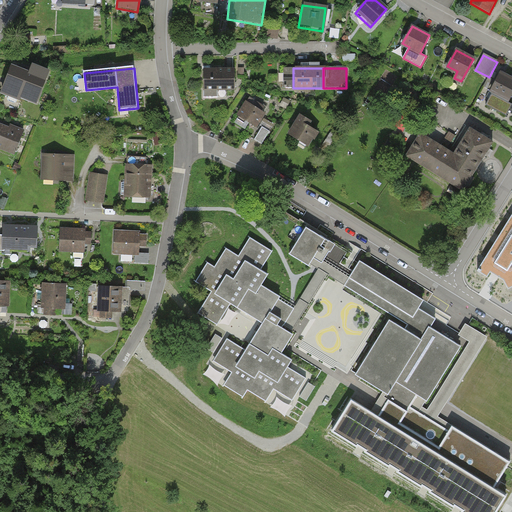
[(17,69),(7,95),(34,105),(44,80),(17,69)]
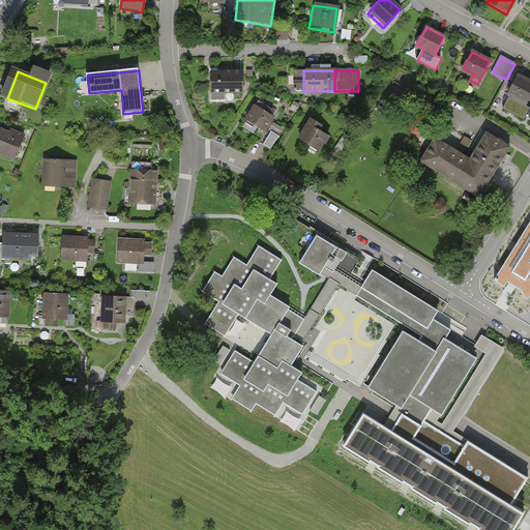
[(241,93),(240,71),(209,71),(209,93),(241,93)]
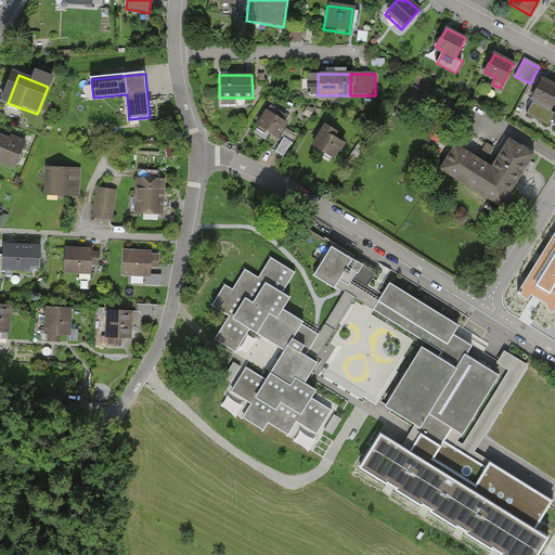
[(554,101),(554,85),(543,78),(532,98),(534,99),(552,107),(554,101)]
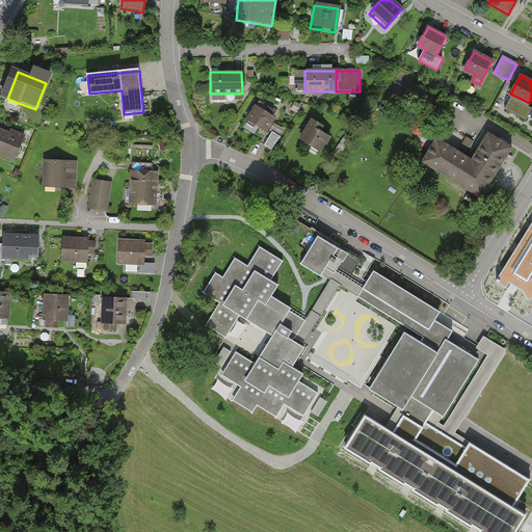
[(529,103),(512,95),(505,108),(527,120),(531,109),(531,107),(528,105),(529,103)]
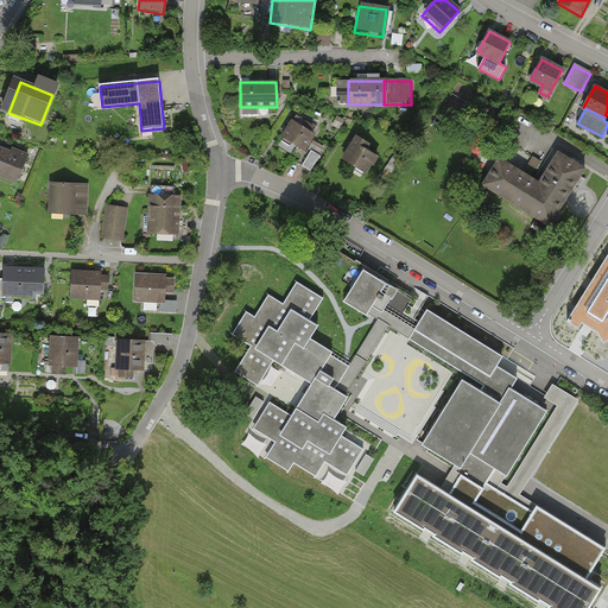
[(320,132),(291,114),(276,139),(304,157),(320,132)]
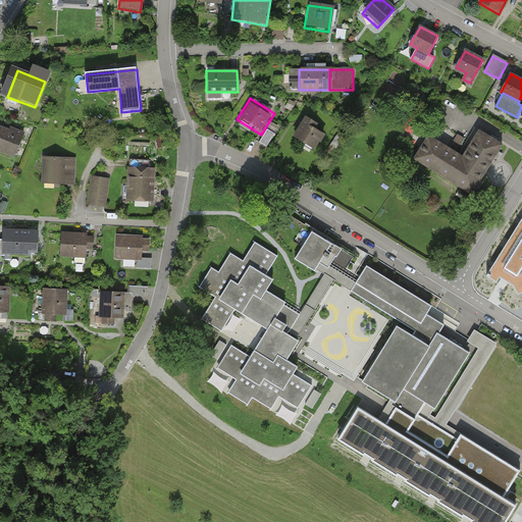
[(304,117),(292,138),(314,151),(324,136),(313,128),(315,124),(304,117)]
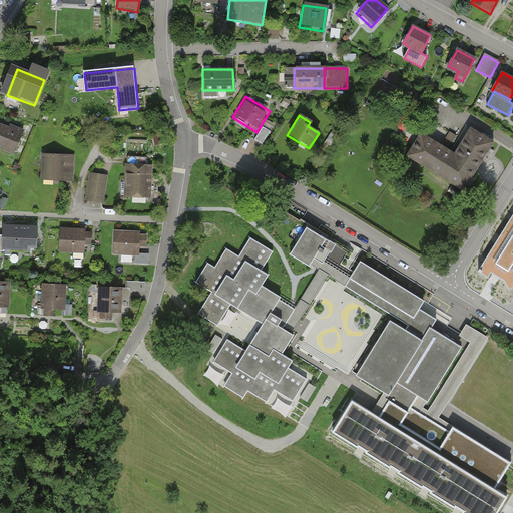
[(406,127),(408,120),(396,116),(394,123),(406,127)]
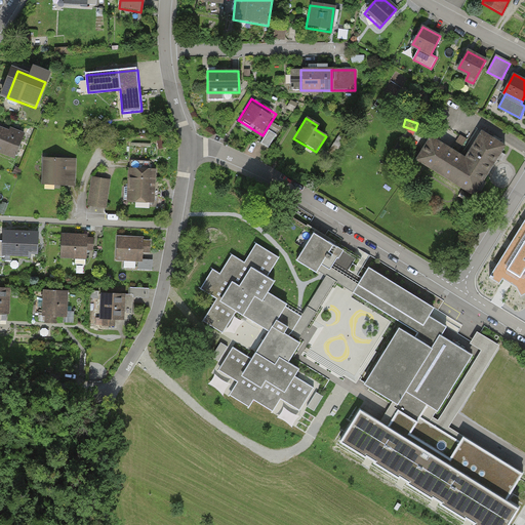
[(0,127),(0,155),(12,161),(23,134),(8,128),(7,131),(0,127)]
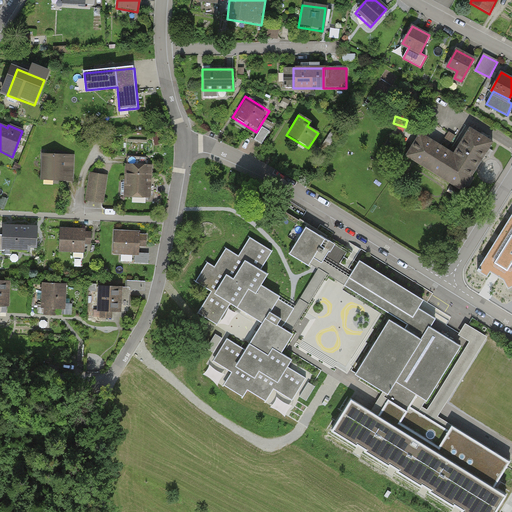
[(492,143),(468,129),(453,154),(419,133),(404,157),(462,192),(492,143)]
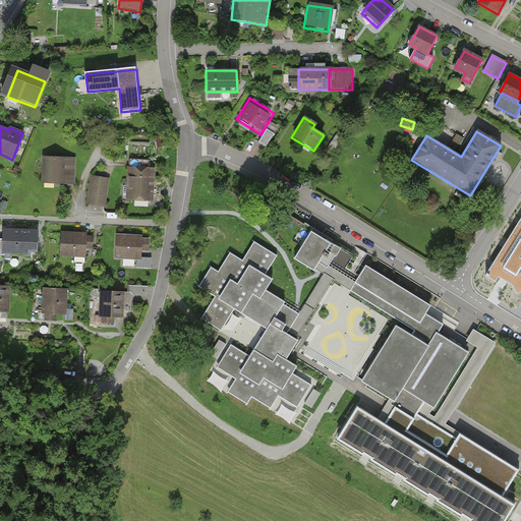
[(75,158),(41,158),(41,186),(75,186),(75,158)]
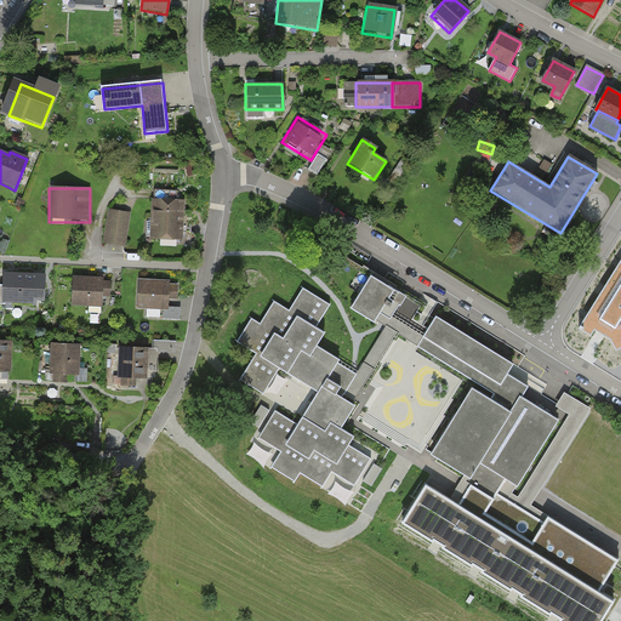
[(182,244),(183,201),(152,200),(151,243),(182,244)]
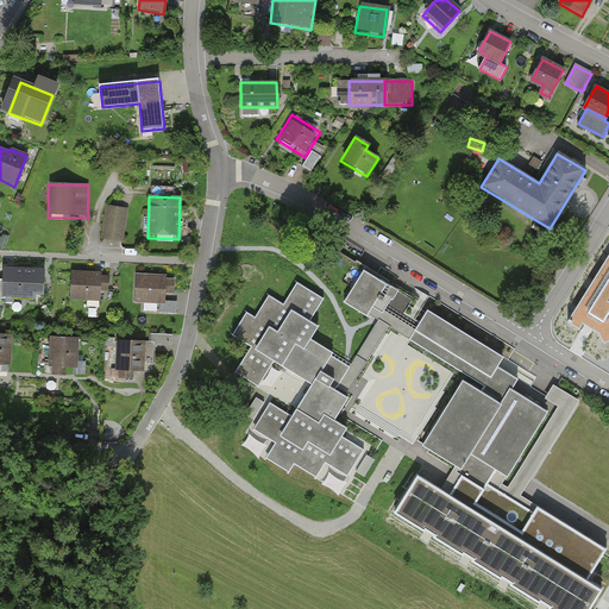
[(127,211),(106,208),(101,239),(123,243),(127,211)]
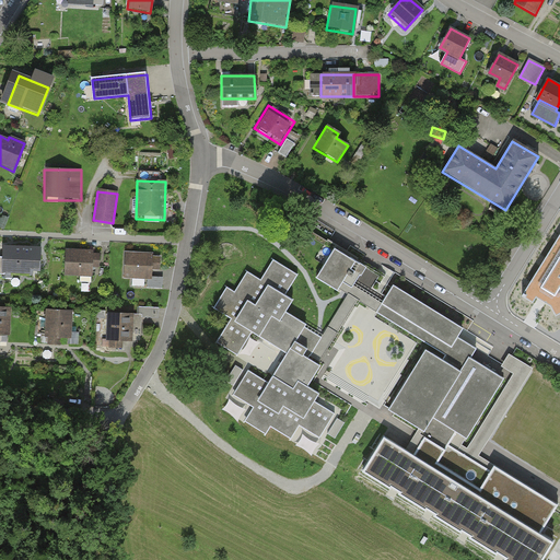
[(336,232),(312,218),(307,225),(331,240),(336,232)]
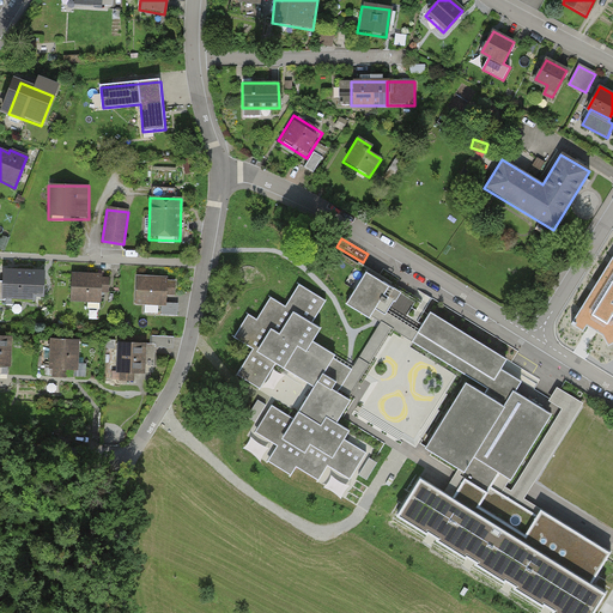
[(612,255),(572,323),(584,331),(588,326),(604,335),(610,345),(612,343),(612,255)]
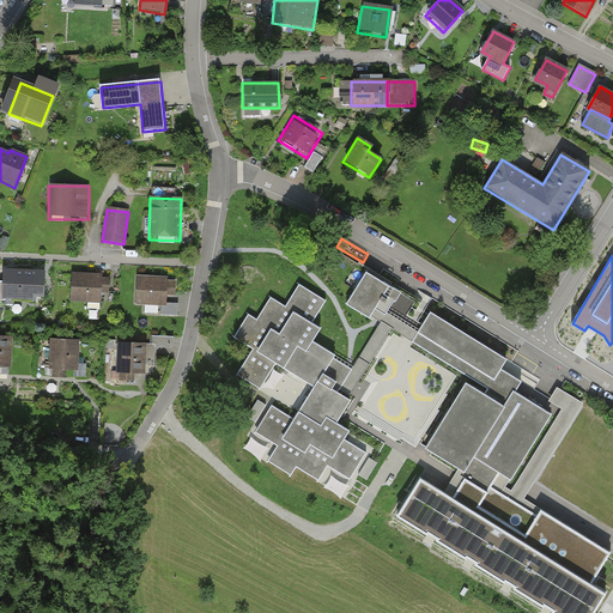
[(400,292),(358,266),(347,283),(357,289),(347,304),(376,322),(380,325),(381,322),(392,305),(400,292)]
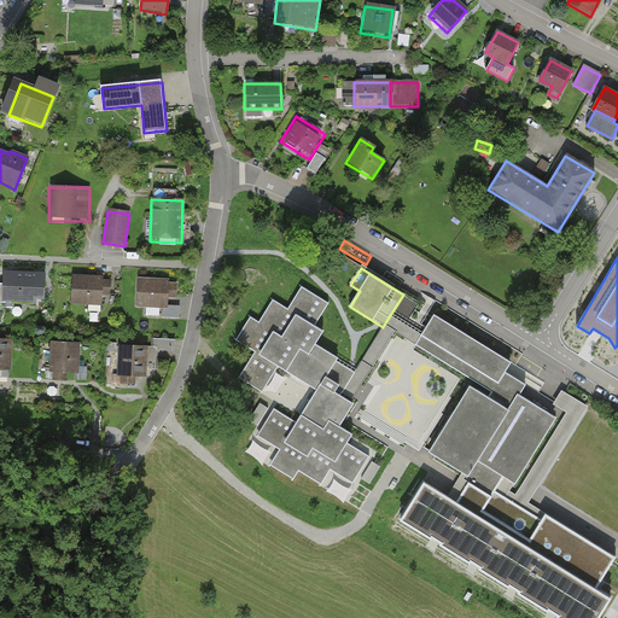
[(35,274),(5,274),(4,284),(0,284),(0,305),(4,307),(4,302),(35,302),(35,274)]
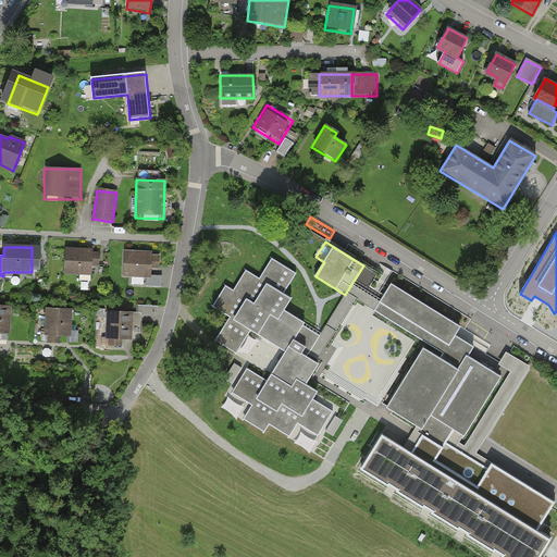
[(91,250),(64,249),(63,276),(90,277),(91,250)]
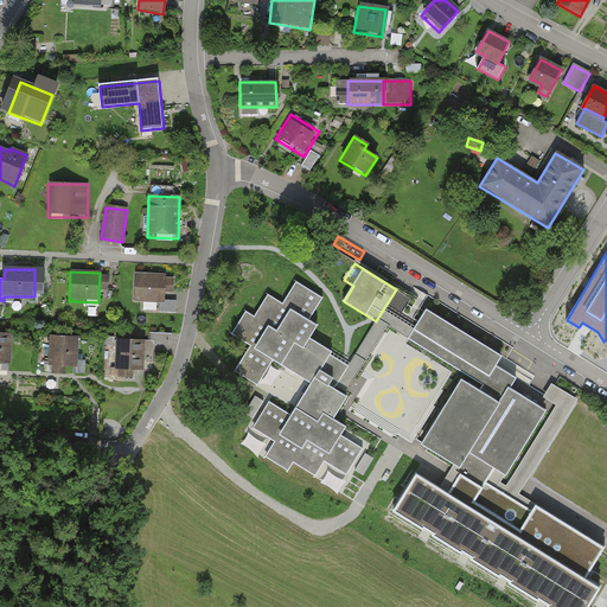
[(165,276),(134,275),(134,305),(164,305),(165,276)]
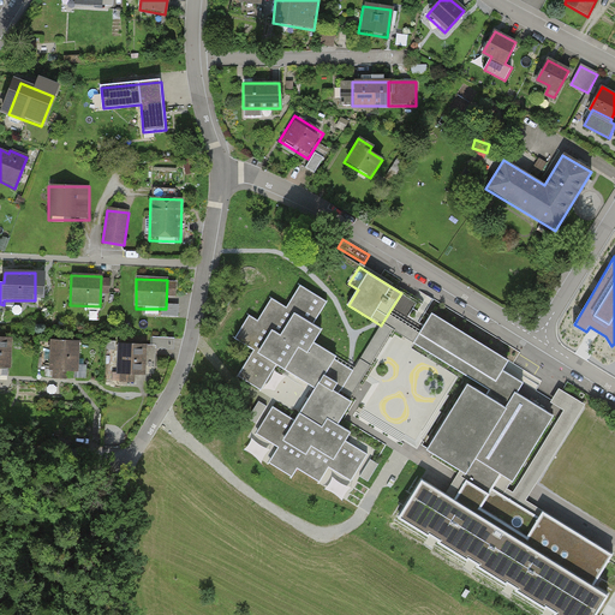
[(316,388),(334,358),(336,356),(314,341),(322,329),(314,323),(328,302),(303,286),(290,309),(275,299),(261,322),(252,316),(238,339),(255,350),(240,372),(263,387),(278,364),(316,388)]
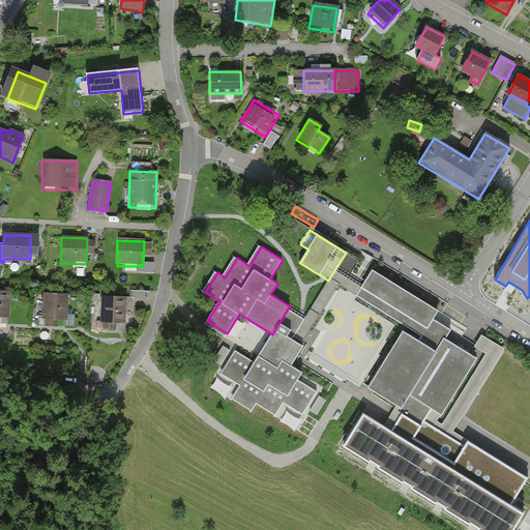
[(358,276),(339,264),(329,278),(339,285),(352,293),(356,295),(359,291),(361,288),(365,281),(358,276)]
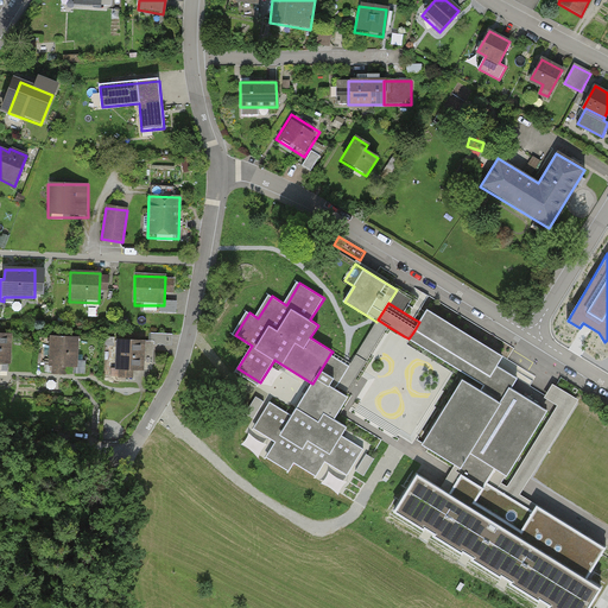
[(502,358),(428,310),(419,322),(415,330),(412,334),(409,339),(483,385),(481,390),(501,403),(511,387),(514,382),(517,378),(498,366),(502,358)]
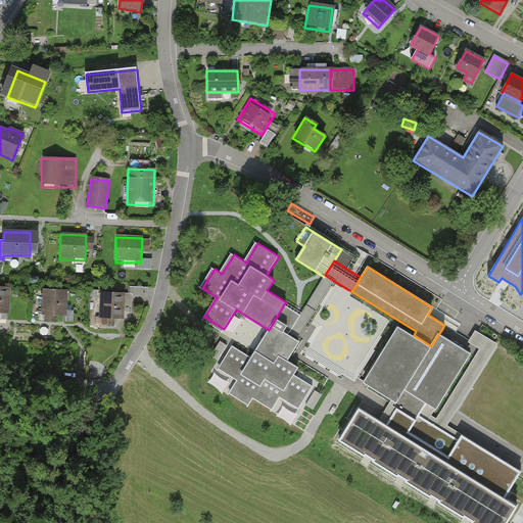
[(294,338),(297,340),(303,330),(325,295),(334,281),(325,275),(324,277),(301,313),(300,315),(298,319),(288,334),(294,338)]
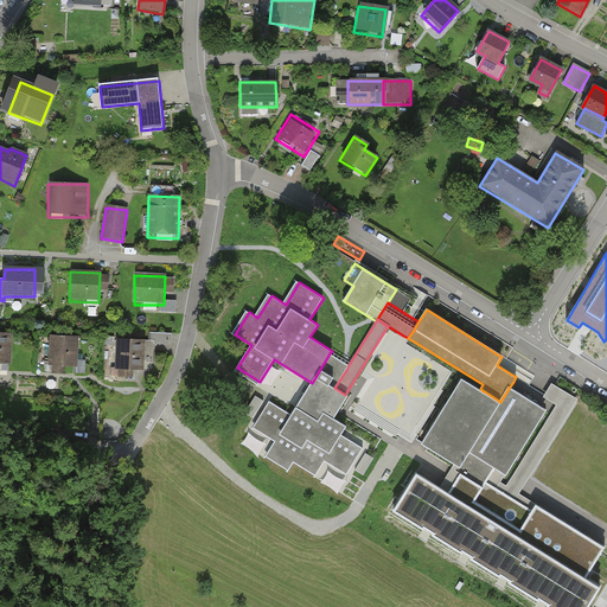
[(154,340),(173,340),(173,330),(154,330),(154,340)]
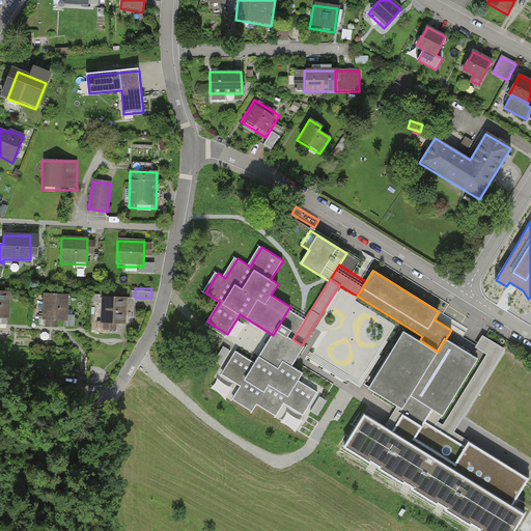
[(0,318),(8,319),(9,294),(0,292),(0,318)]
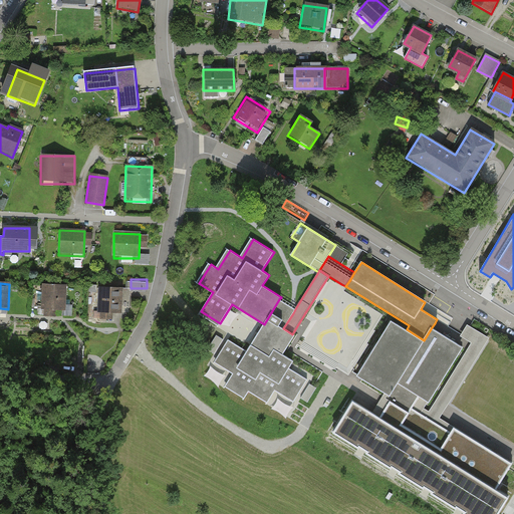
[(64,311),(65,287),(41,286),(40,310),(43,311),(43,316),(56,317),(56,311),(64,311)]
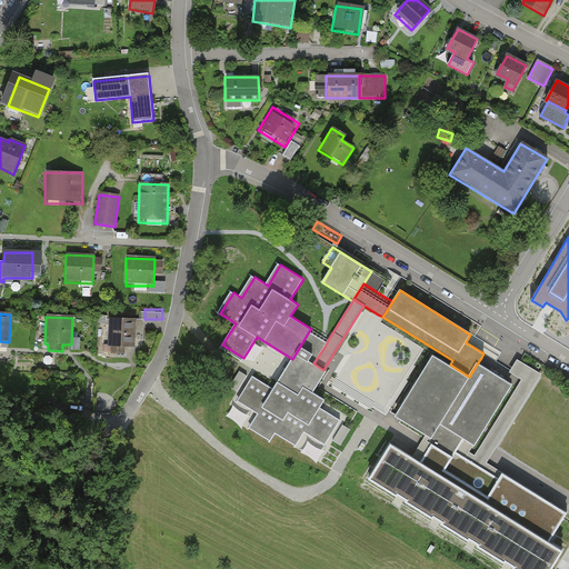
[(135,347),(136,319),(108,318),(107,346),(111,346),(111,352),(126,352),(126,347),(135,347)]
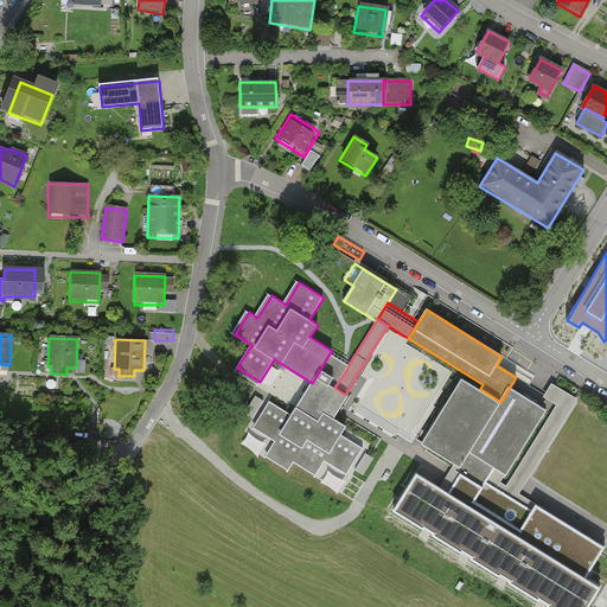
[(330,353),(312,383),(292,415),(269,401),(255,425),(276,439),(267,453),(291,467),(295,460),(318,473),(326,459),(349,472),(364,448),(362,447),(342,434),(346,426),(333,419),(347,396),(345,395),(342,393),(334,388),(346,370),(349,365),(330,353)]
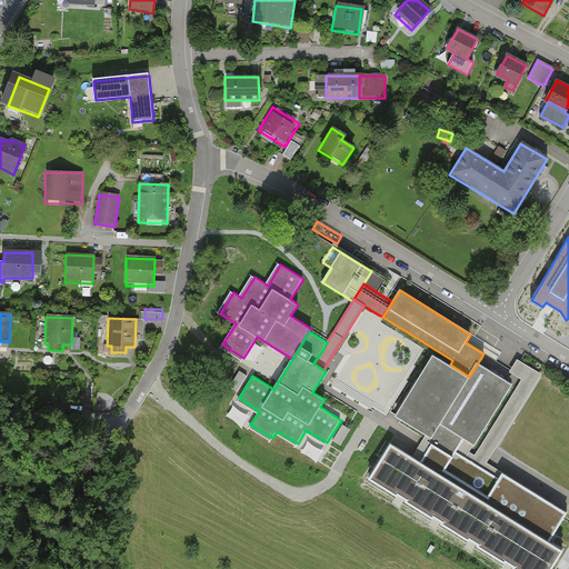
[(450,365),(433,355),(395,415),(427,435),(429,437),(427,440),(432,443),(435,445),(453,457),(465,439),(475,445),(512,383),(479,362),(478,362),(469,377),(450,365)]
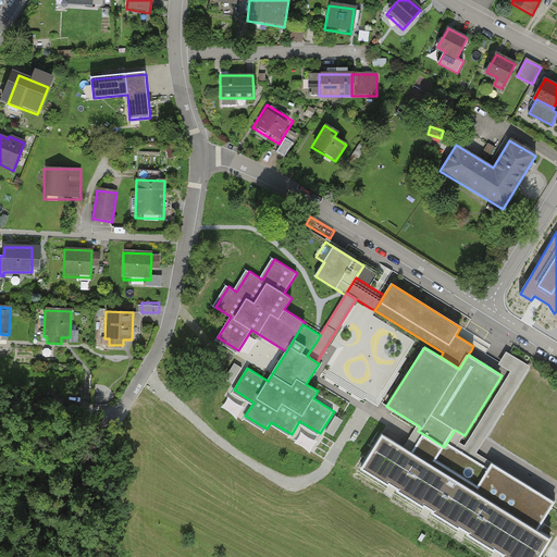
[(499,362),(499,364),(510,371),(509,374),(466,445),(460,443),(457,449),(458,449),(467,455),(489,468),(492,463),(478,453),(485,441),(531,366),(507,351),(503,358),(499,362)]
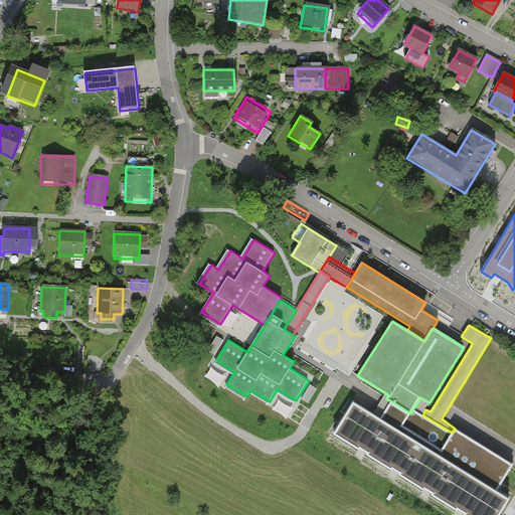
[(379,404),(374,413),(380,417),(386,408),(391,401),(386,398),(388,395),(386,393),(379,404)]
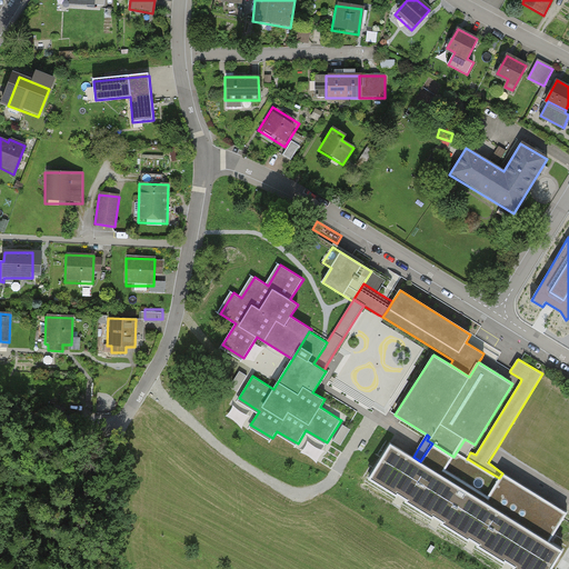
[(427,451),(420,461),(413,457),(390,443),(368,478),(513,568),(551,568),(563,550),(550,541),(567,515),(568,512),(566,511),(502,473),(499,478),(477,465),(468,459),(467,459),(470,452),(475,445),(465,439),(453,457),(435,445),(432,443),(427,451)]
